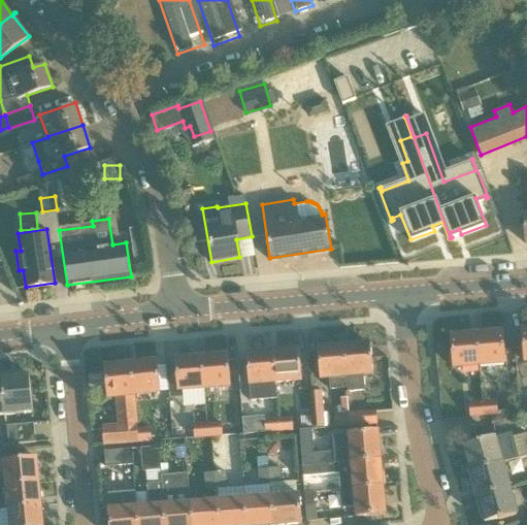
[(502,331),(475,333),(478,363),(504,361),(502,331)]
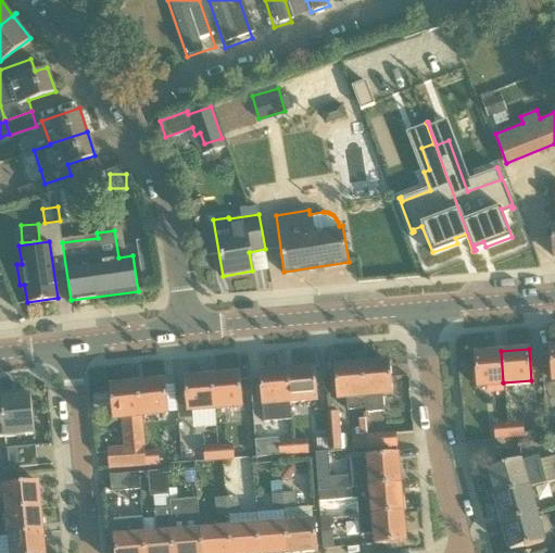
[(474,353),(475,369),(476,385),(503,382),(501,351),(474,353)]
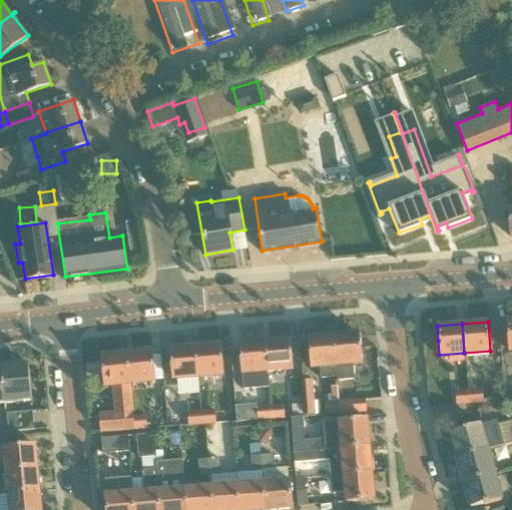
[(359,333),(334,335),(337,375),(337,378),(353,377),(352,362),(361,361),(359,333)]
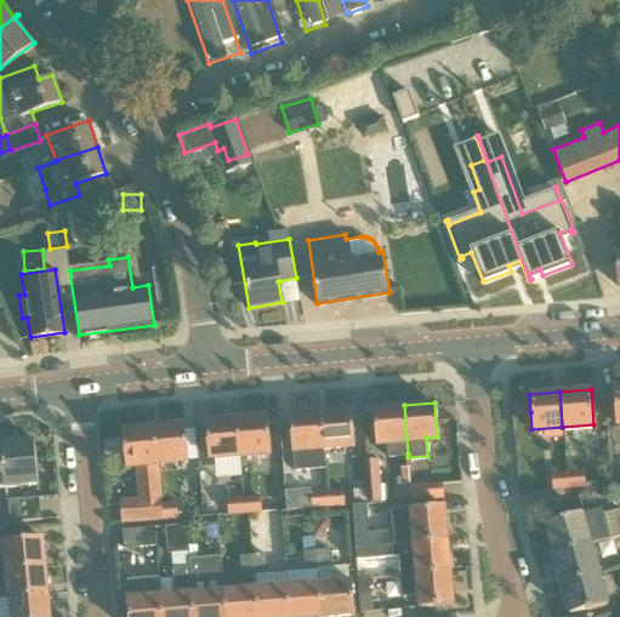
[(408,453),(404,405),(373,407),(375,441),(387,441),(388,455),(408,453)]
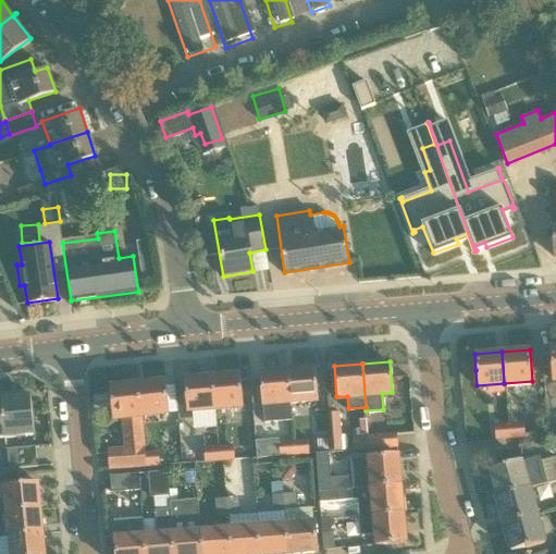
[(286,370),(289,401),(322,397),(321,380),(316,381),(314,367),(286,370)]
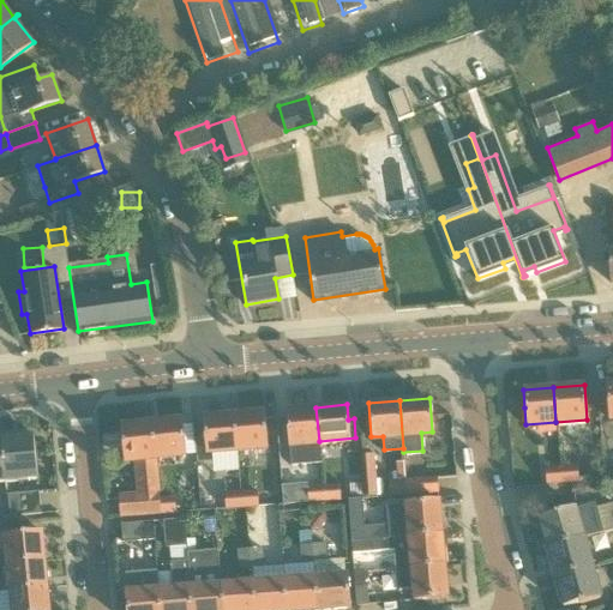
[(316,408),(286,410),(288,444),(319,441),(316,408)]
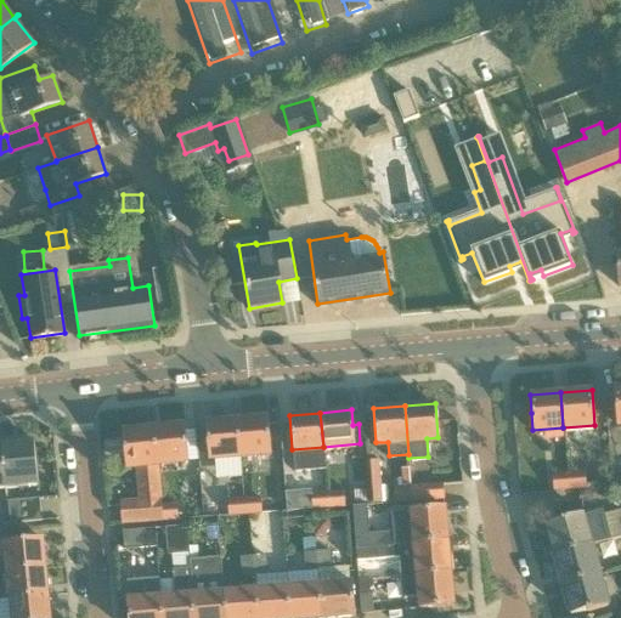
[(236,419),(240,453),(270,451),(267,417),(236,419)]
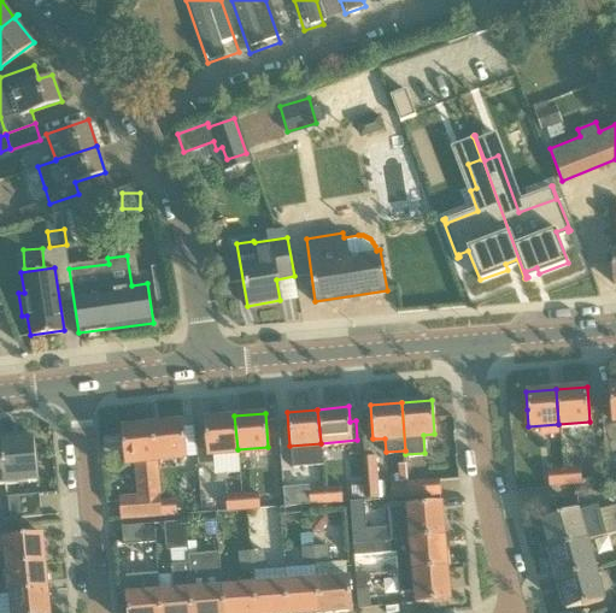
[(234,416),(204,418),(206,452),(238,449),(234,416)]
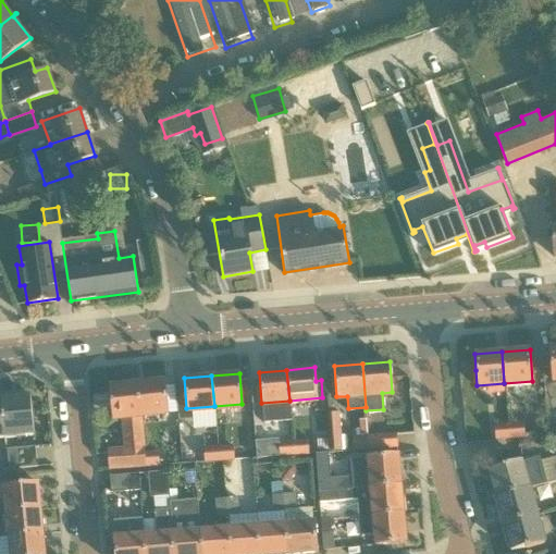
[(139,414),(141,414),(168,410),(164,380),(137,383),(139,414)]
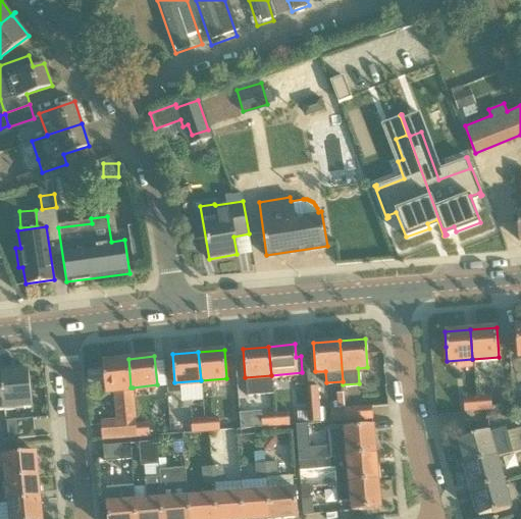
[(128,359),(102,362),(104,395),(111,395),(112,419),(100,420),(101,437),(135,435),(134,422),(136,422),(133,387),(131,387),(128,359)]
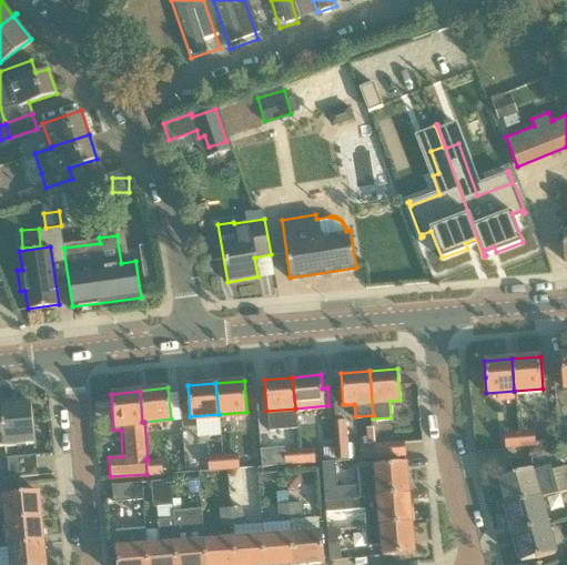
[(1,404),(4,444),(33,441),(30,402),(1,404)]
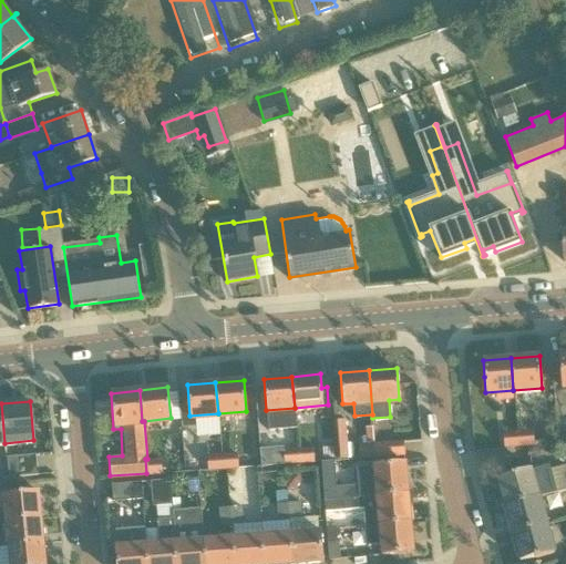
[(353,452),(349,418),(339,419),(343,453),(353,452)]
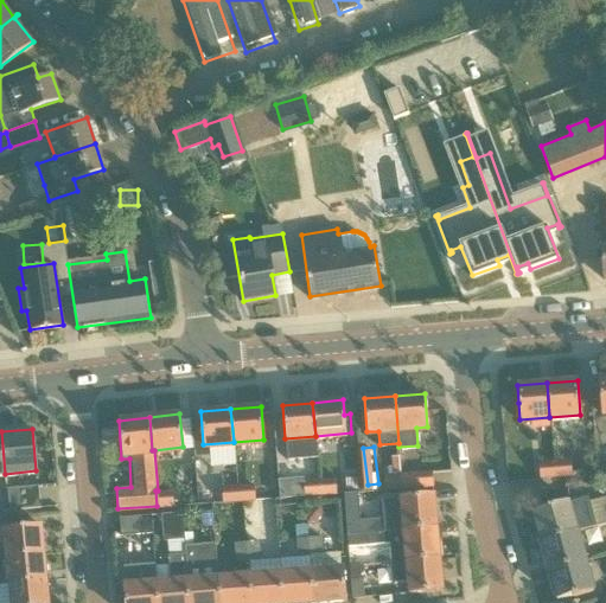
[(390,454),(391,473),(384,473),(384,487),(401,486),(400,472),(399,454),(390,454)]
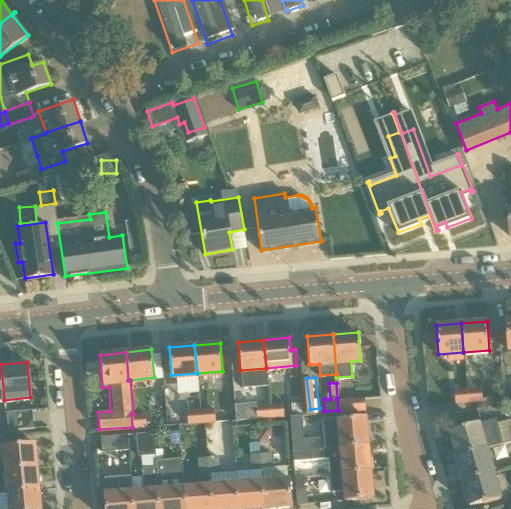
[(481,387),(466,388),(467,400),(482,399),(481,387)]
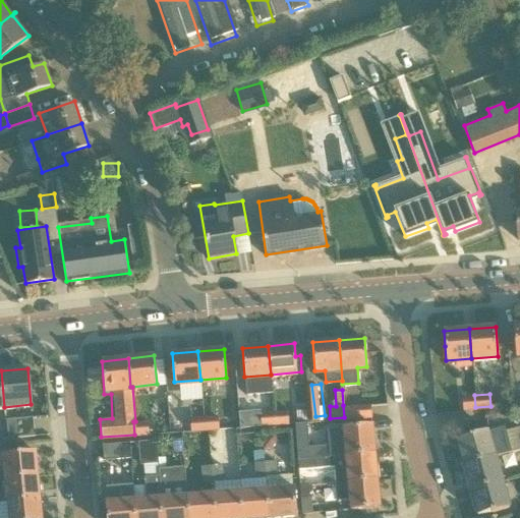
[(475,407),(474,395),(462,396),(462,408),(475,407)]
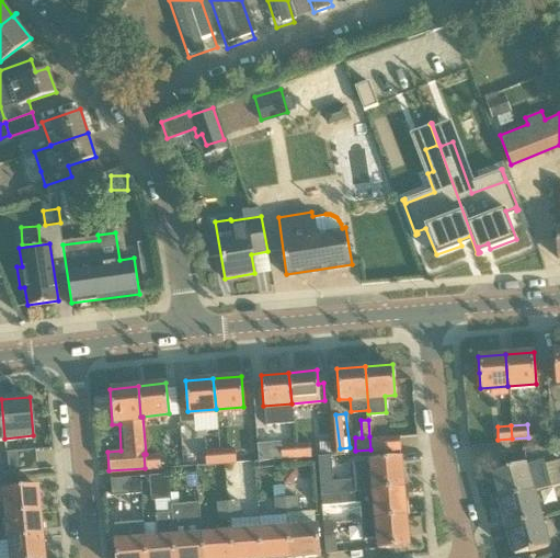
[(399,434),(369,436),(370,450),(399,447),(399,434)]
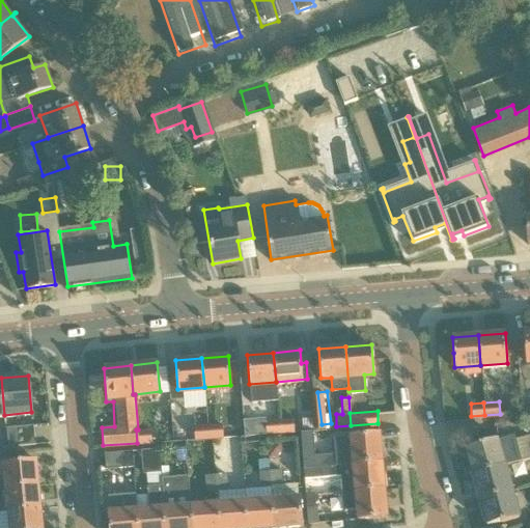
[(278,418),(279,433),(294,432),(293,417),(278,418)]
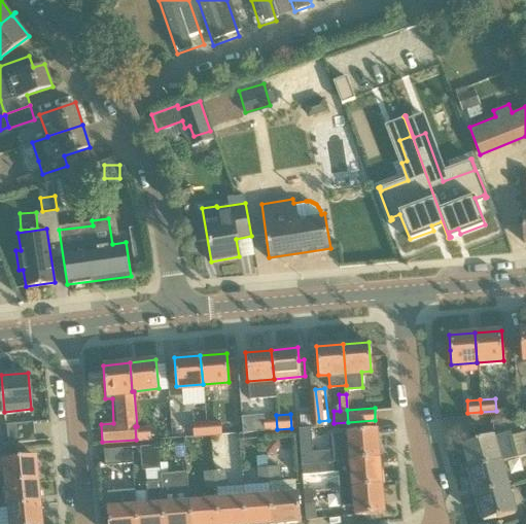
[(264,430),(277,429),(276,415),(263,416),(264,430)]
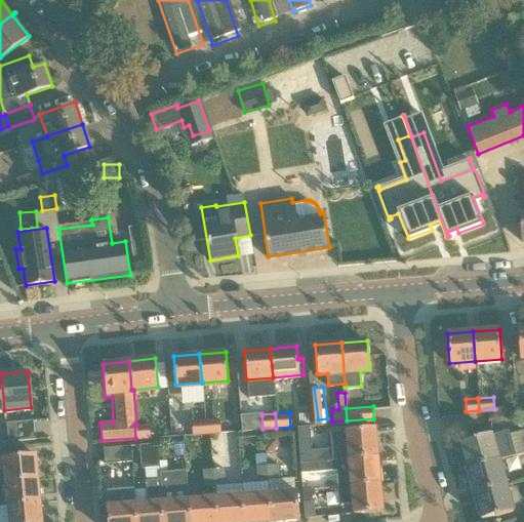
[(205,418),(206,433),(220,432),(219,417),(205,418)]
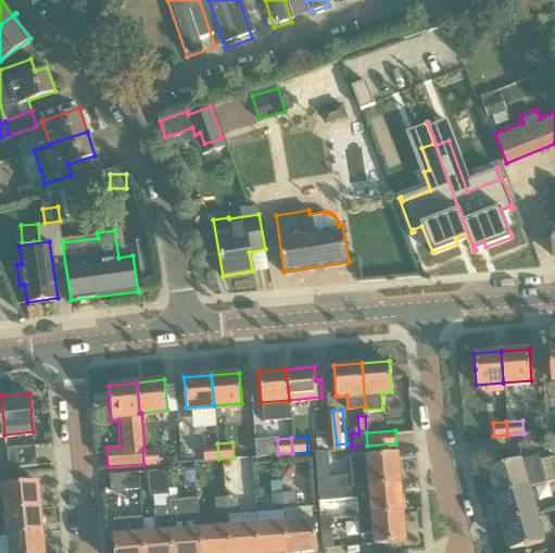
[(8,465),(36,463),(34,443),(5,445),(8,465)]
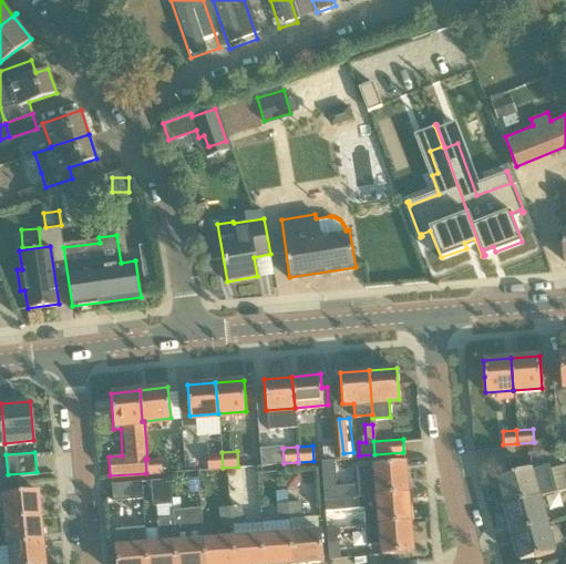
[(208,469),(223,468),(222,452),(207,453),(208,469)]
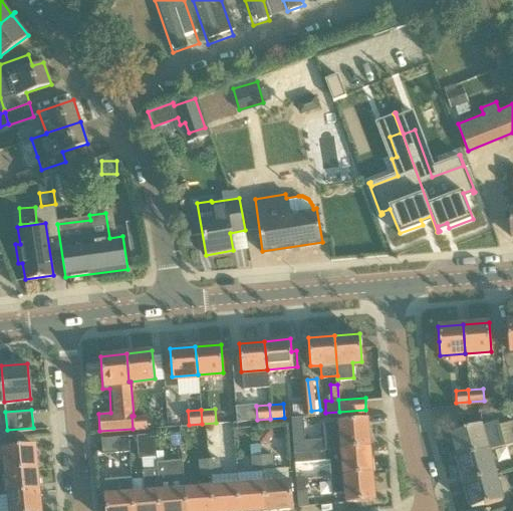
[(132,416),(133,429),(147,427),(146,415),(134,416),(132,416)]
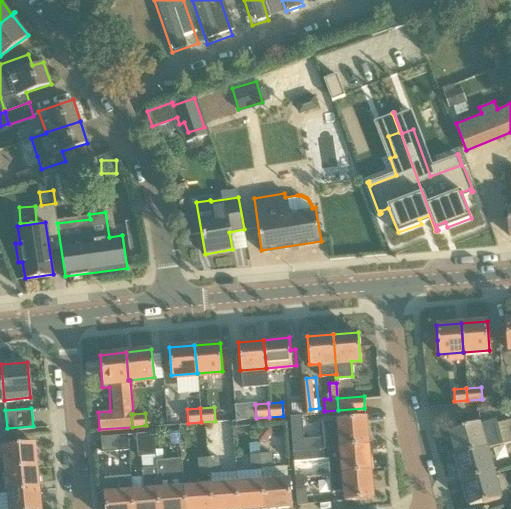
[(365,417),(364,417),(337,419),(339,445),(367,442),(365,417)]
